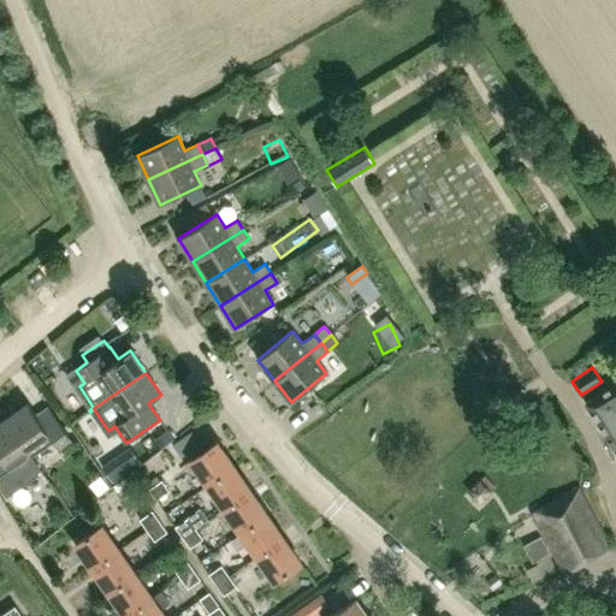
[(615,381),(586,402),(615,450),(615,381)]
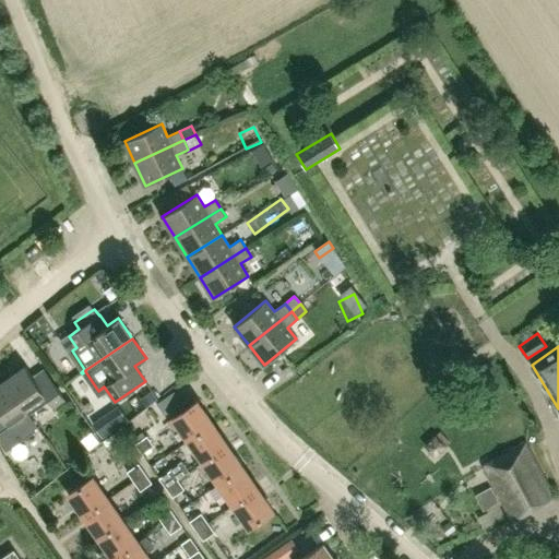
[(48,400),(25,366),(6,380),(28,414),(48,401),(54,408),(66,400),(60,392),(48,400)]
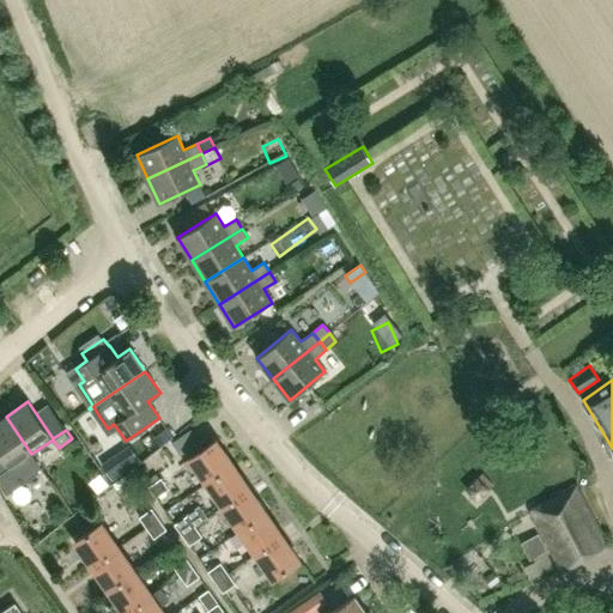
[(41,468),(31,454),(6,417),(0,420),(0,481),(7,491),(41,468)]
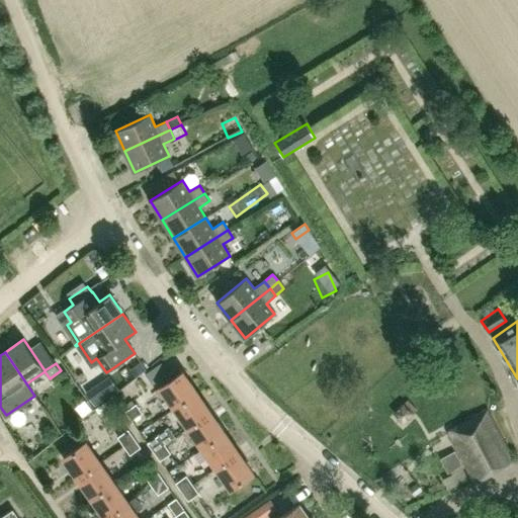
[(141,362),(130,370),(134,376),(145,369),(141,362)]
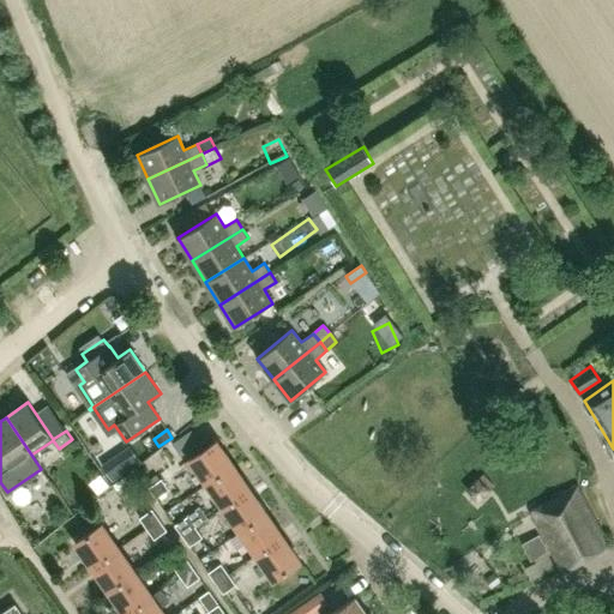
[(233,464),(216,440),(188,458),(206,483),(233,464)]
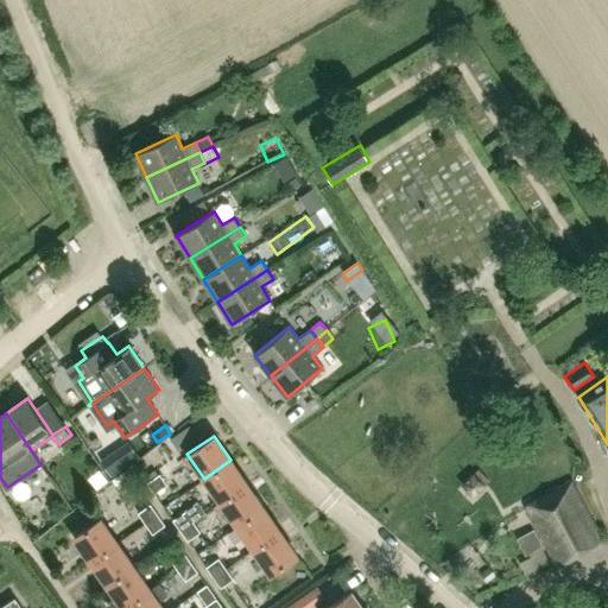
[(112,453),(100,461),(111,476),(122,469),(112,453)]
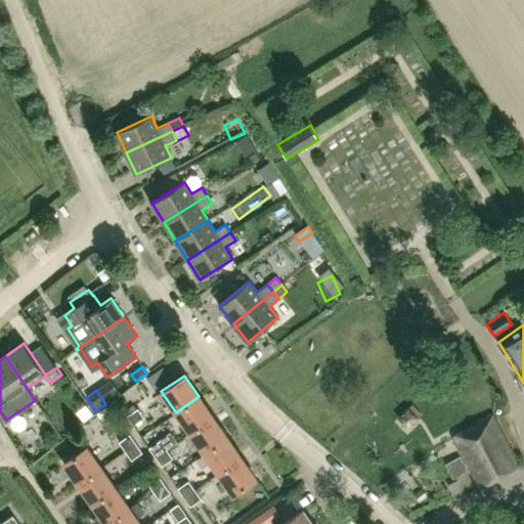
[(149,394),(134,405),(136,409),(138,411),(154,401),(149,394)]
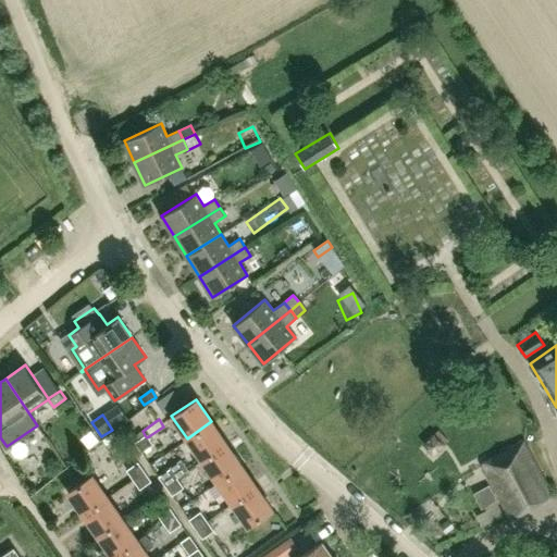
[(226,443),(211,421),(187,438),(201,460),(226,443)]
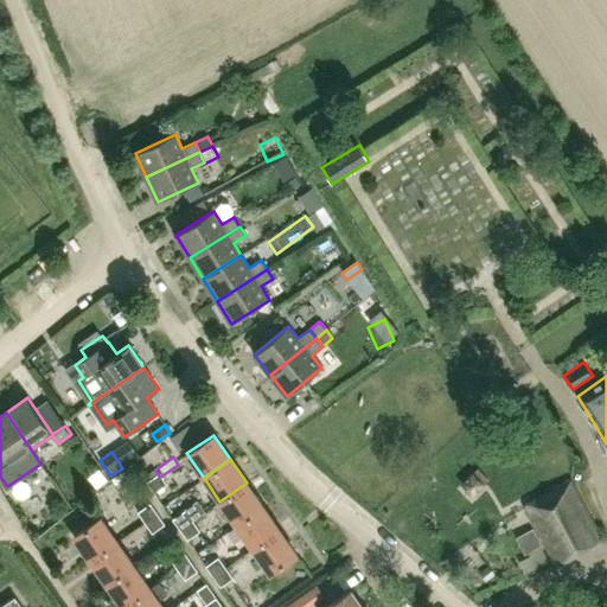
[(100,468),(88,478),(96,489),(108,480),(100,468)]
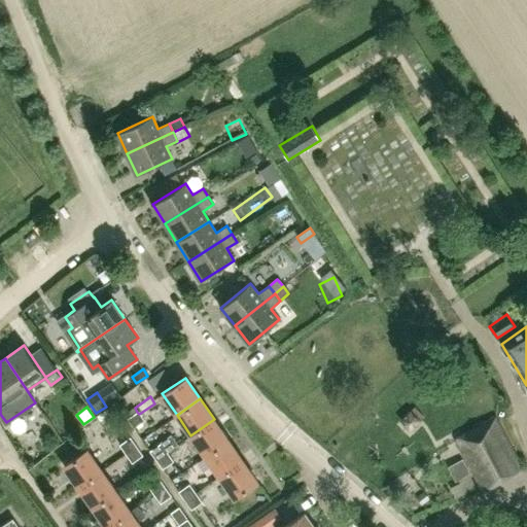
[(411,407),(399,418),(411,429),(422,418),(411,407)]
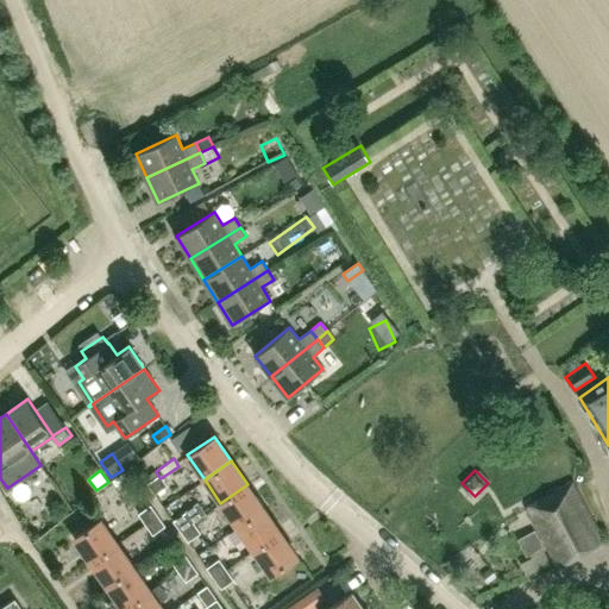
[(161,478),(158,476),(146,484),(154,495),(167,485),(161,478)]
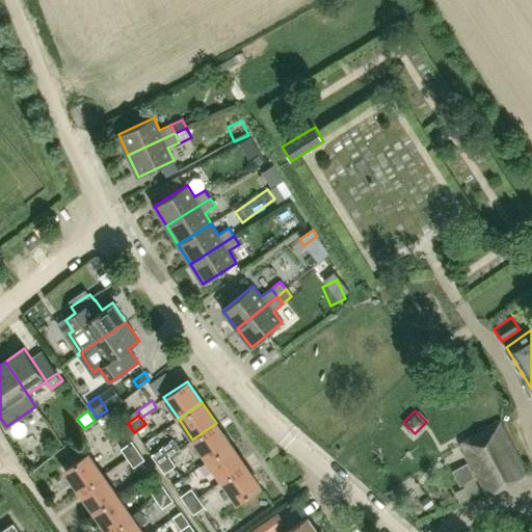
[(527,471),(499,422),(459,444),(487,494),(527,471)]
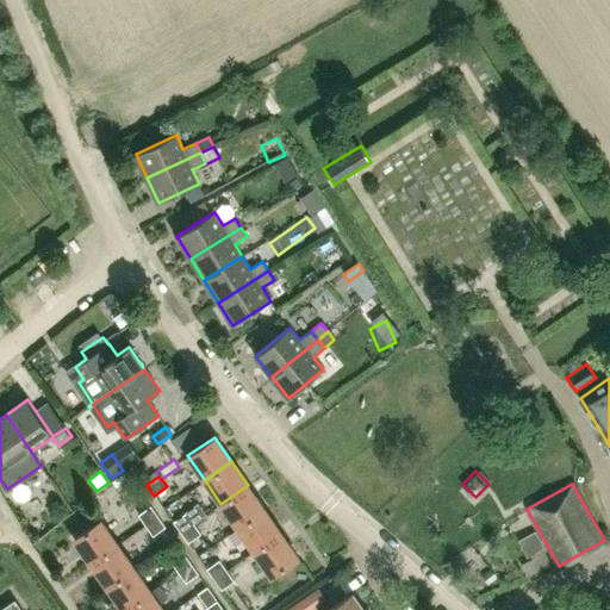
[(106,485),(91,499),(122,533),(137,518),(106,485)]
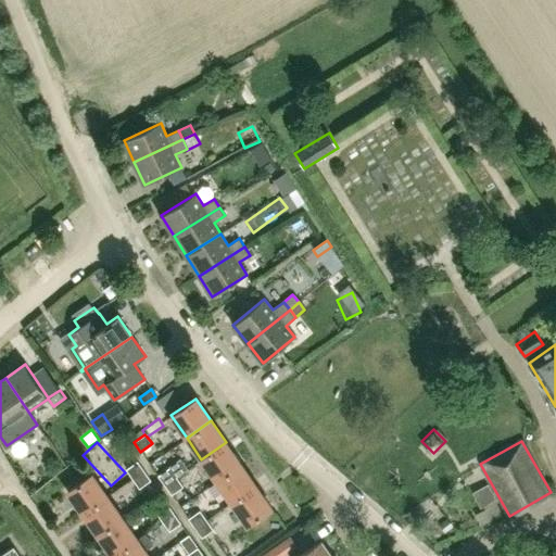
[(241,464),(226,442),(201,459),(216,480),(241,464)]
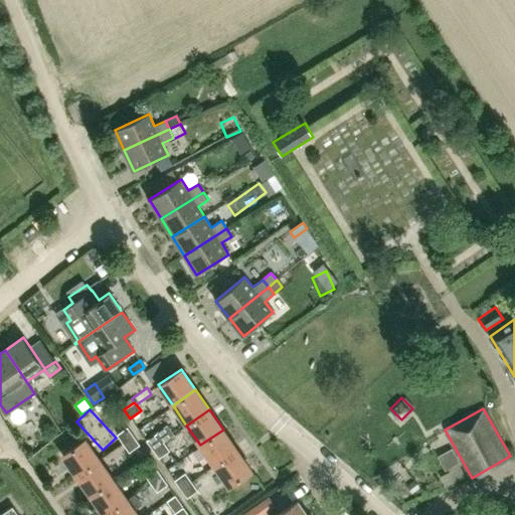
[(116,435),(122,444),(133,437),(127,427),(116,435)]
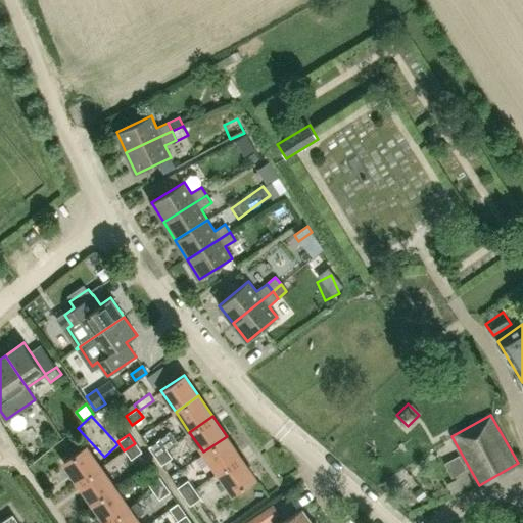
[(240,457),(227,436),(203,452),(218,472),(240,457)]
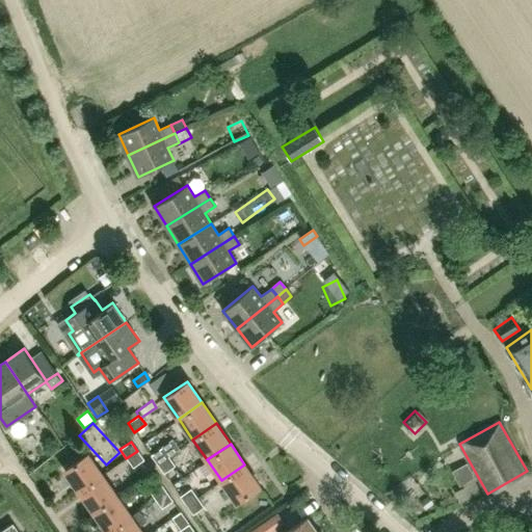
[(151,455),(157,464),(168,456),(162,448),(151,455)]
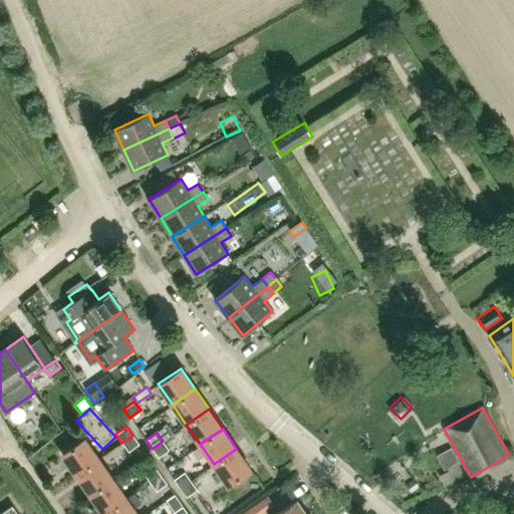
[(180,433),(164,441),(171,455),(187,448),(180,433)]
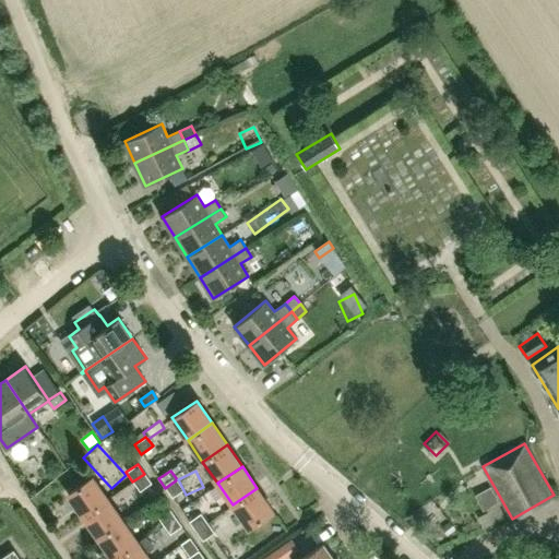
[(151,483),(144,474),(132,482),(139,491),(151,483)]
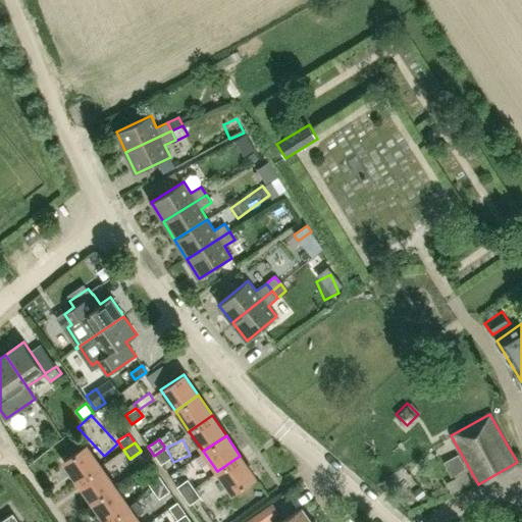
[(100,466),(86,446),(63,461),(77,482),(100,466)]
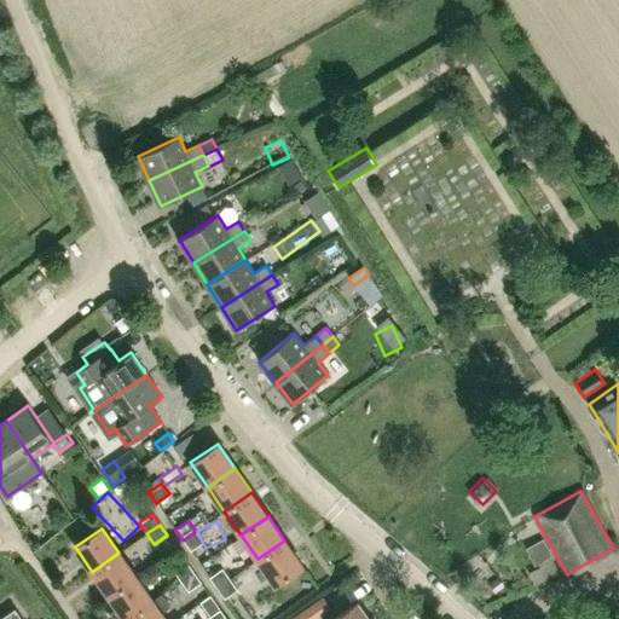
[(203,542),(196,531),(183,541),(190,551),(203,542)]
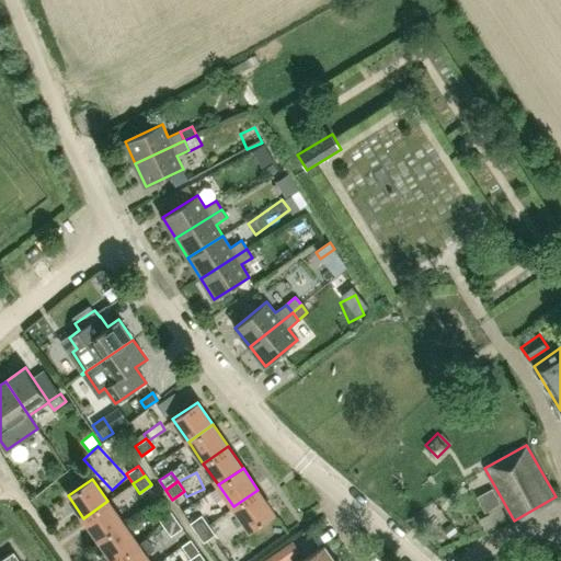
[(493,488),(480,494),(488,511),(501,504),(493,488)]
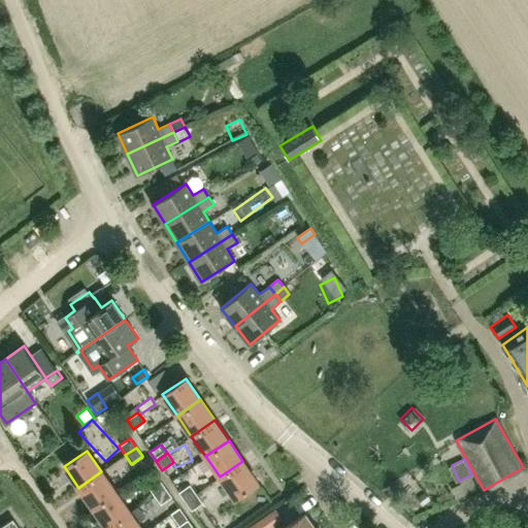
[(257,483),(246,467),(242,461),(220,476),(234,498),(257,483)]
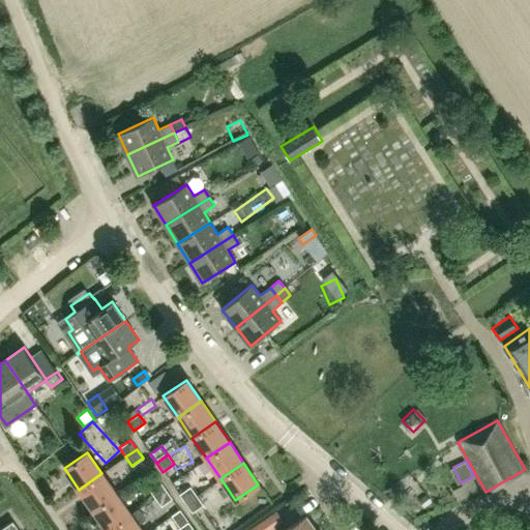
[(202,464),(184,478),(192,488),(209,473),(202,464)]
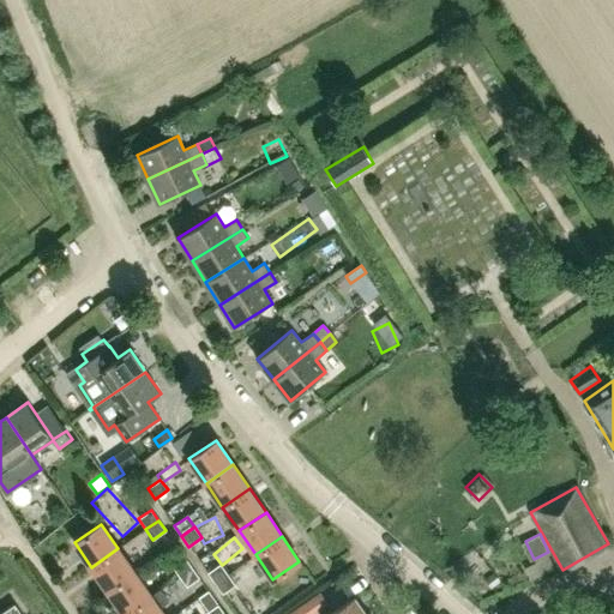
[(134,572),(118,548),(91,567),(108,590),(134,572)]
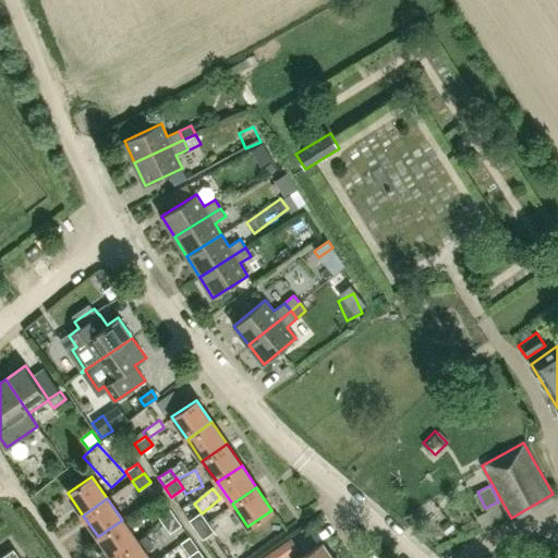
[(156,514),(162,524),(174,516),(168,506),(156,514)]
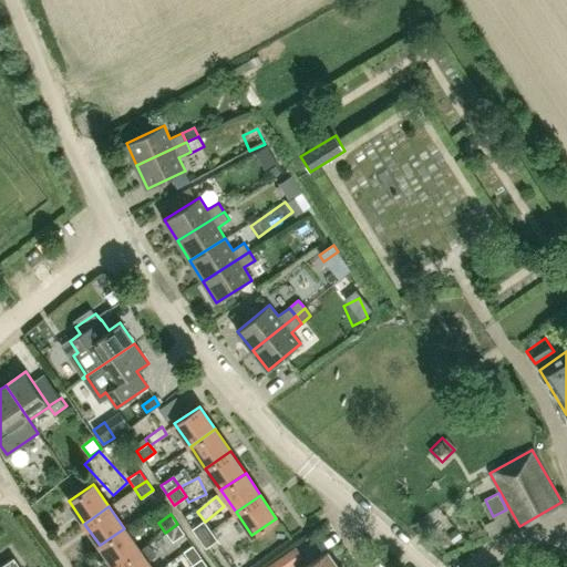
[(192,529),(198,538),(209,531),(203,521),(192,529)]
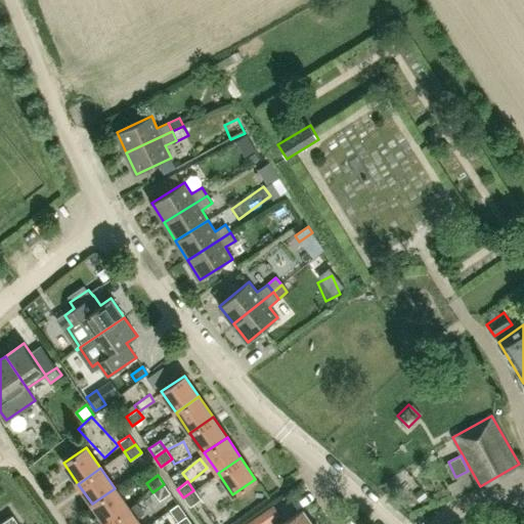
[(170,493),(164,484),(153,492),(159,500),(170,493)]
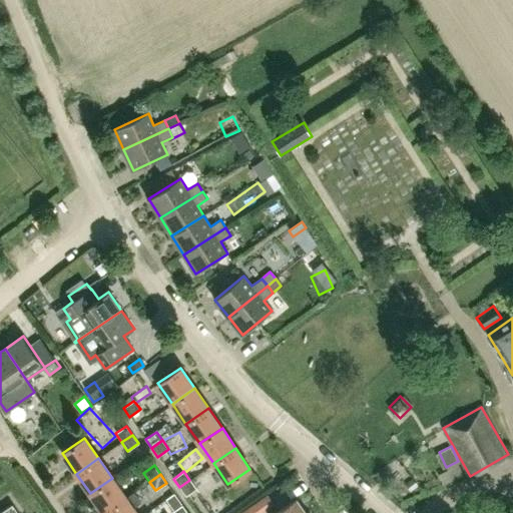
[(126,497),(112,478),(90,493),(104,512),(126,497)]
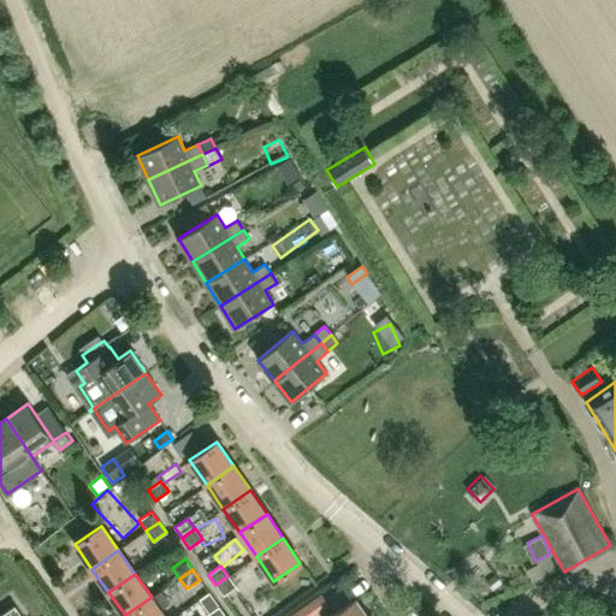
[(236,587),(227,576),(215,585),(223,596),(236,587)]
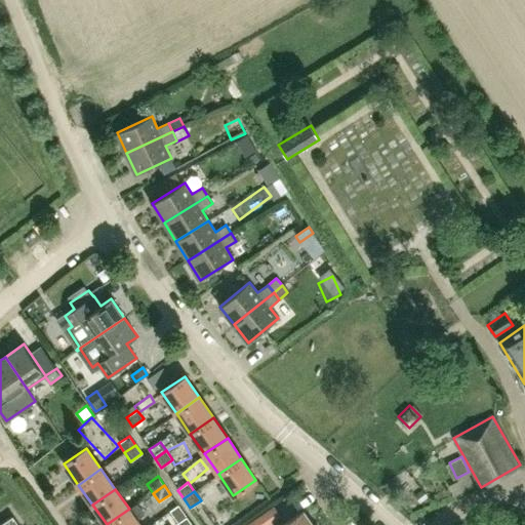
[(145,514),(137,503),(129,509),(107,524),(106,524),(139,524),(136,520),(145,514)]
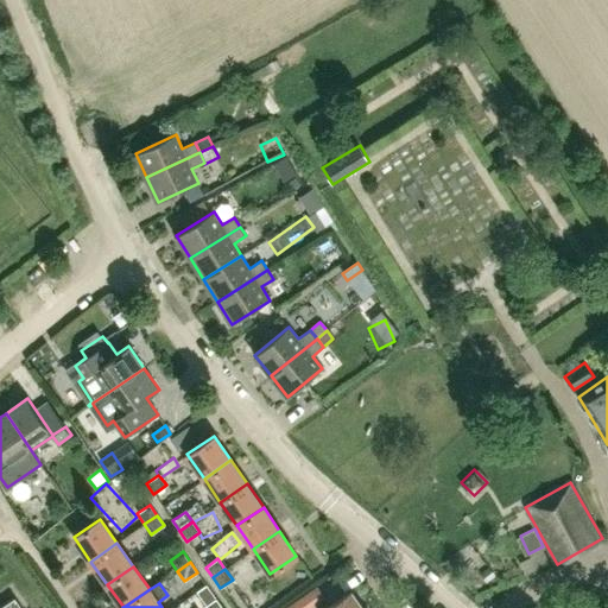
[(283,607),(311,607),(323,601),(315,587),(283,607)]
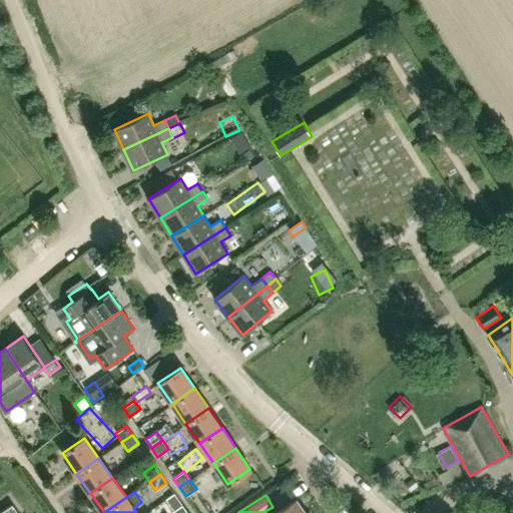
[(308,512),(298,497),(274,512),(308,512)]
